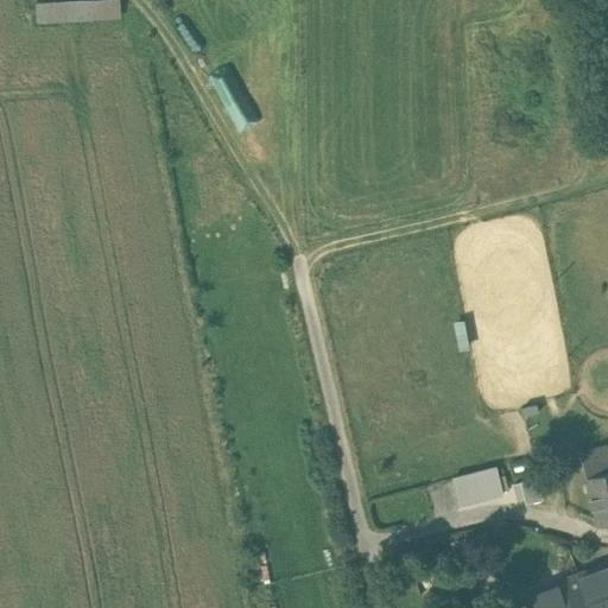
[(100,0),(38,2),(38,19),(122,17),(121,0),(100,0)]
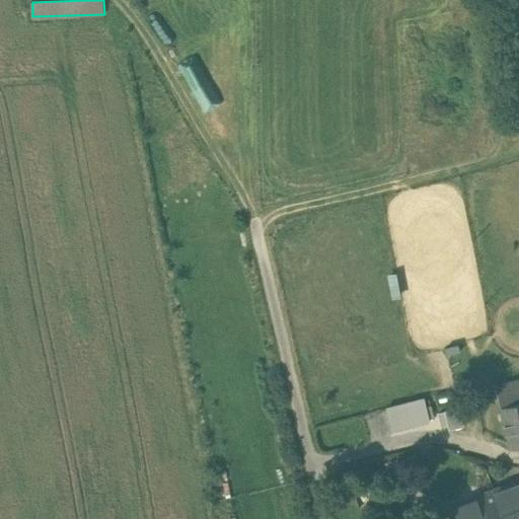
[(518,376),(493,383),(498,405),(497,406),(506,448),(518,445),(518,376)]
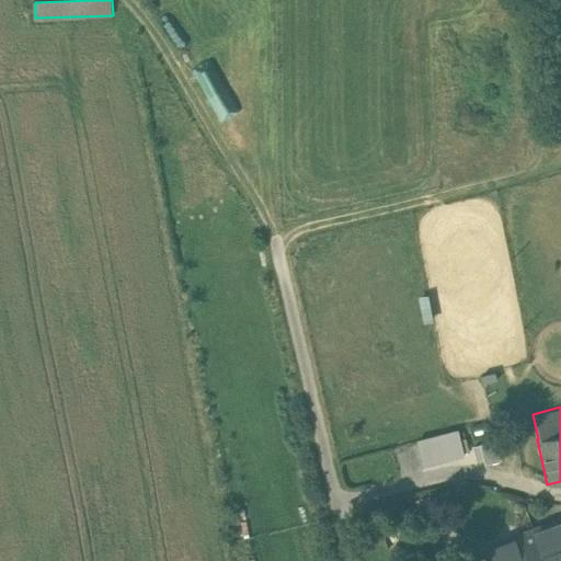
[(458,431),(414,441),(422,470),(466,459),(458,431)]
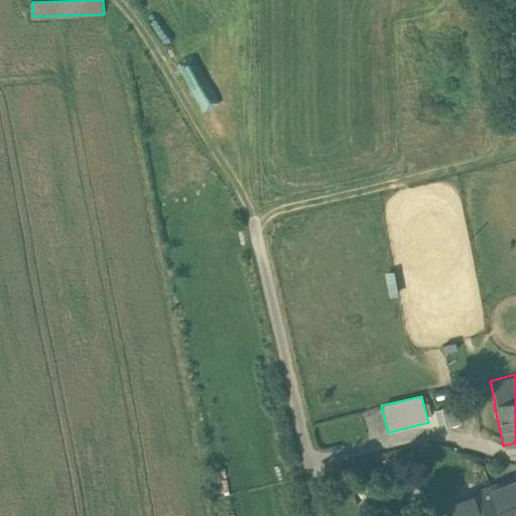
[(444,426),(464,419),(459,404),(439,411),(444,426)]
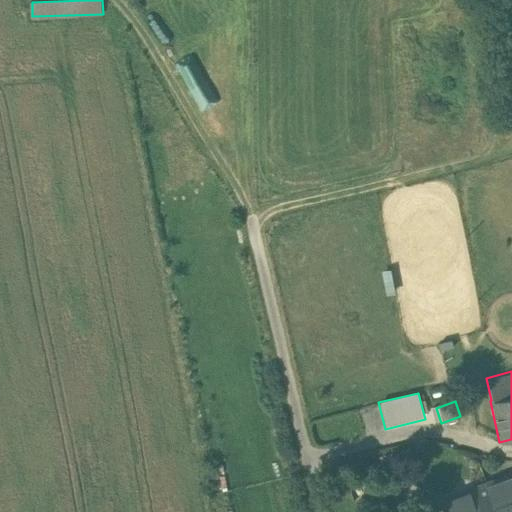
[(511,511),(511,474),(442,499),(446,511),(511,511)]
